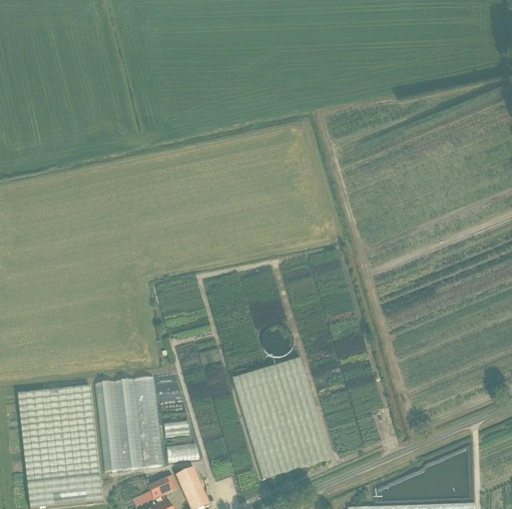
[(232,377),(261,468),(264,477),(332,457),(329,447),(301,357),(232,377)]
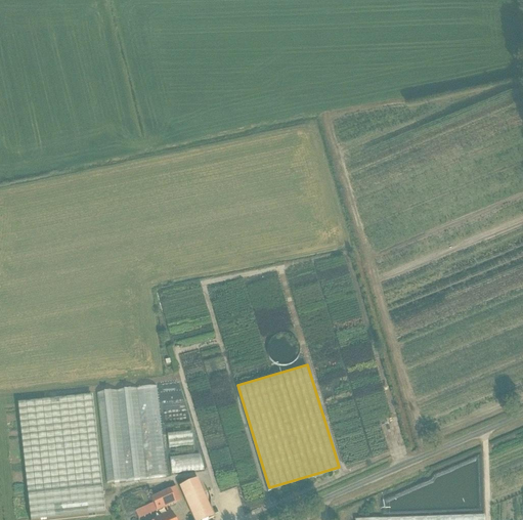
[(162,385),(102,390),(111,480),(170,474),(162,385)]
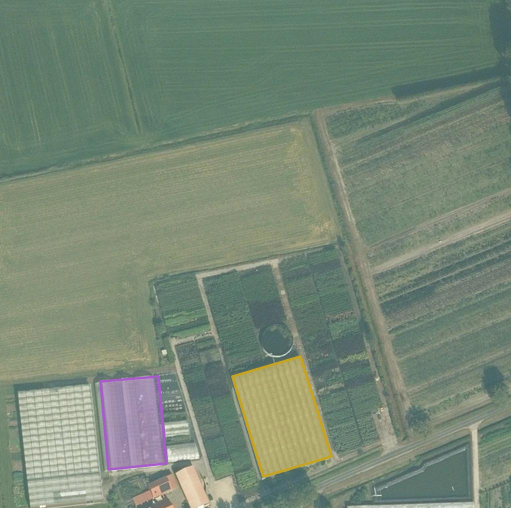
[(102,498),(90,383),(17,391),(30,506),(102,498)]
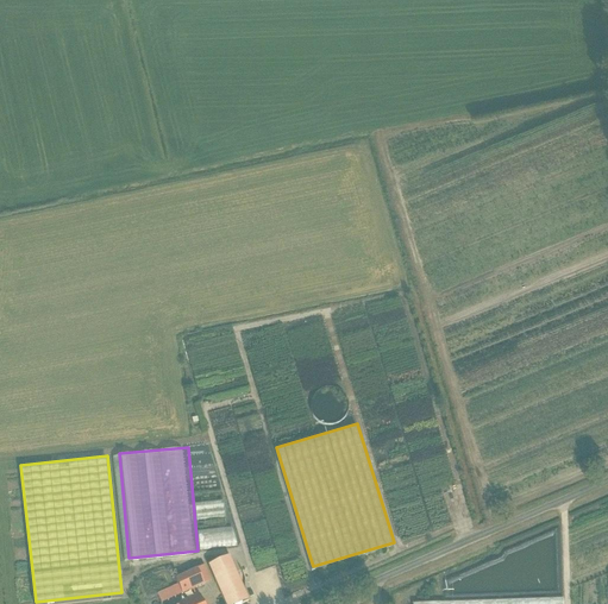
[(225,513),(224,497),(195,499),(198,516),(225,513)]
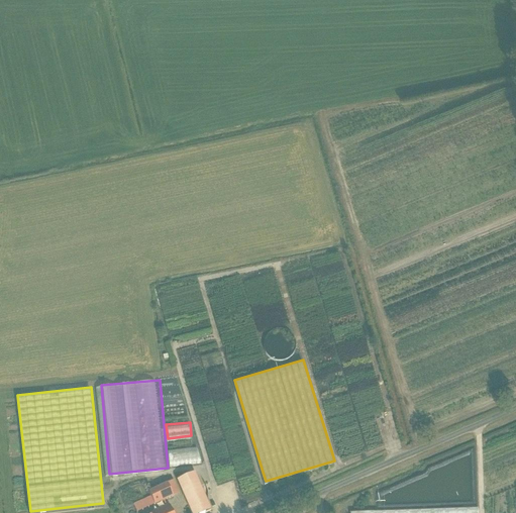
[(172,447),(174,465),(205,462),(203,444),(172,447)]
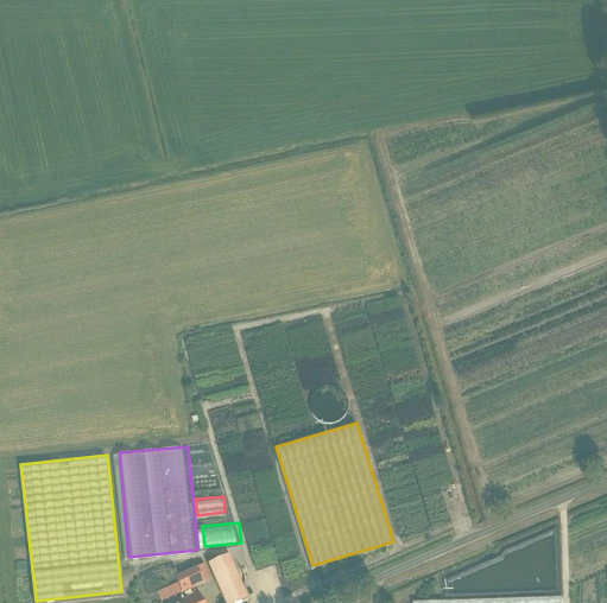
[(229,553),(209,563),(223,595),(226,602),(232,602),(250,596),(231,553),(229,553)]
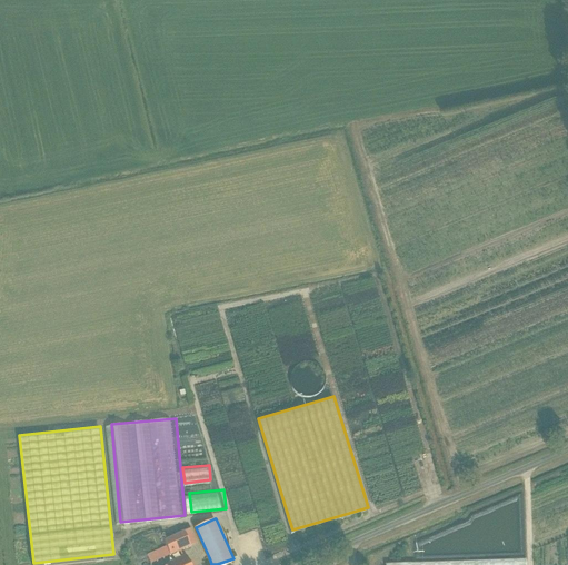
[(167,544),(148,552),(151,559),(198,539),(191,525),(165,536),(167,544)]
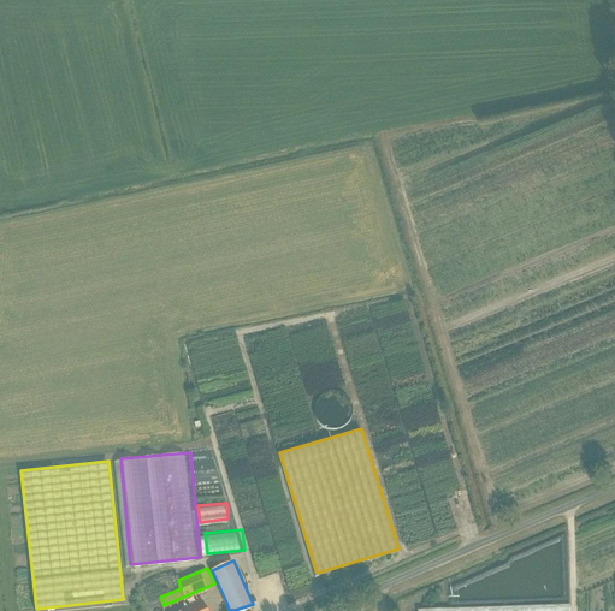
[(181,610),(207,610),(206,607),(202,598),(183,606),(184,610),(181,610)]
